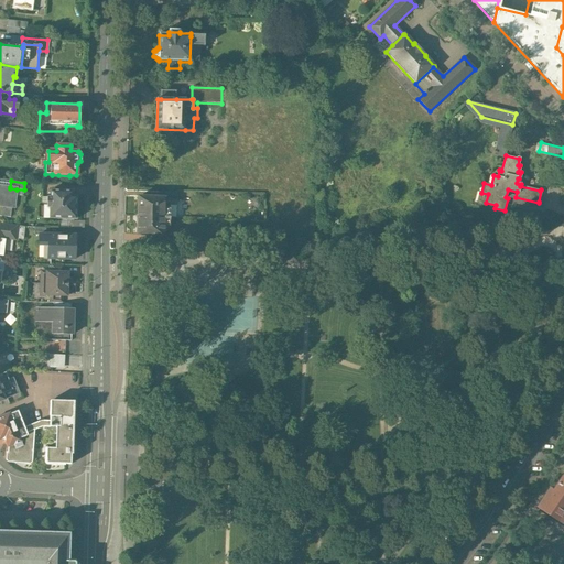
[(10,187),(0,185),(0,204),(0,205),(0,204),(0,216),(10,218),(12,203),(14,204),(17,190),(10,188),(10,187)]
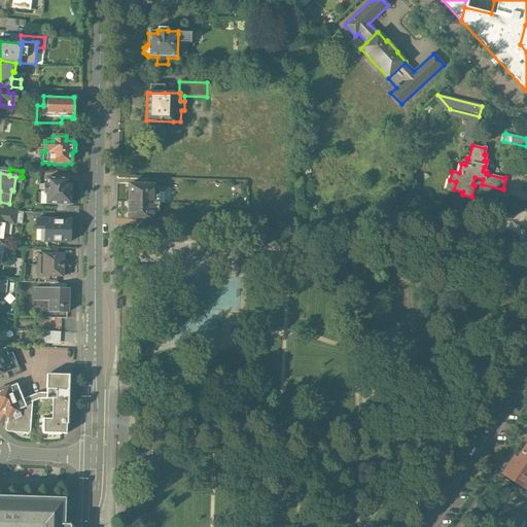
[(68,179),(46,178),(46,179),(46,185),(43,185),(43,194),(40,194),(40,204),(60,205),(60,206),(68,206),(68,205),(70,205),(71,183),(68,183),(68,179)]
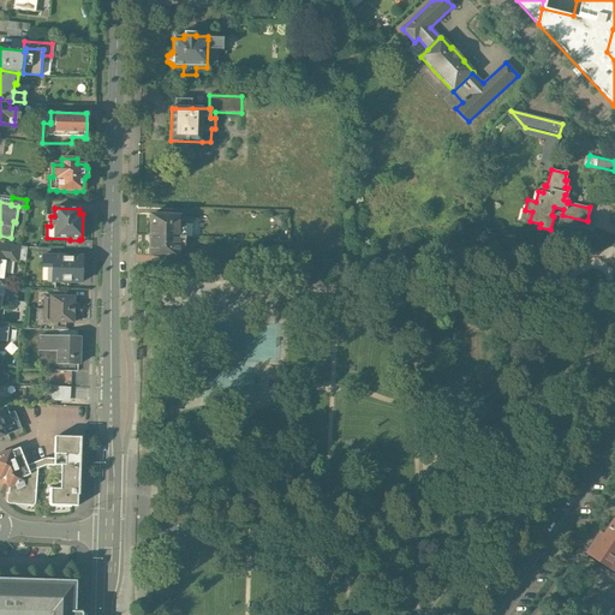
[(195,209),(173,208),(173,216),(179,218),(185,218),(185,219),(193,219),(195,209)]
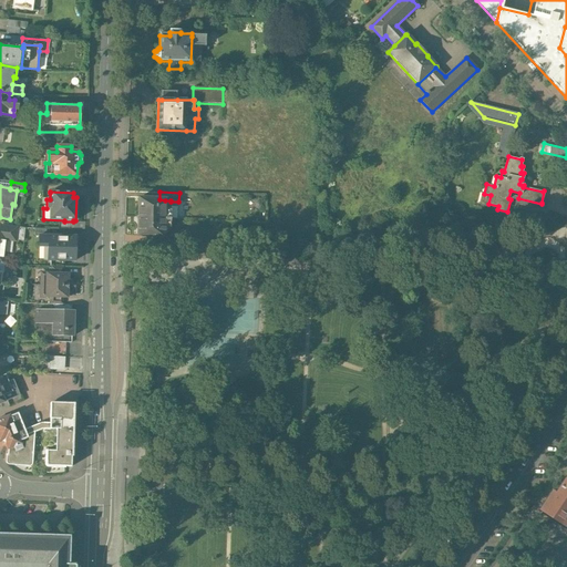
[(160,199),(140,199),(138,209),(140,209),(140,217),(165,218),(165,200),(160,199)]
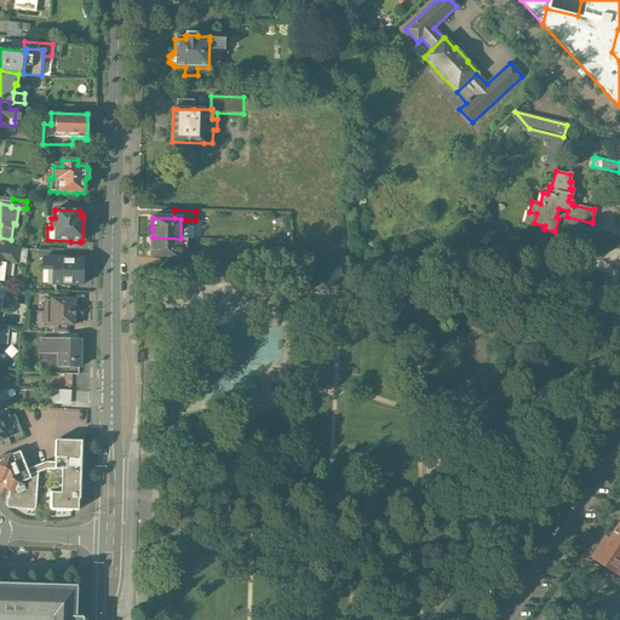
[(181,239),(153,237),(153,246),(151,246),(150,258),(179,259),(181,239)]
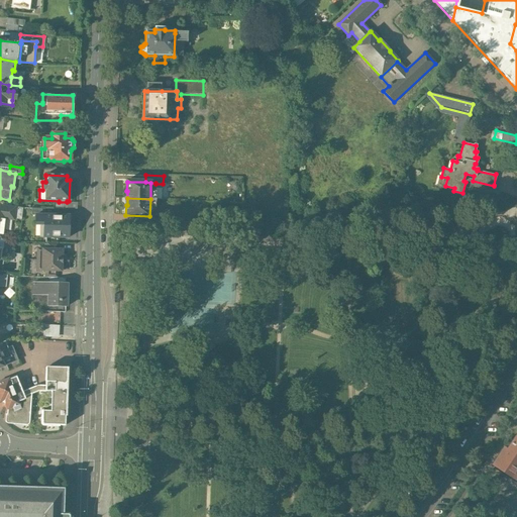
[(14,207),(0,204),(0,239),(2,240),(4,218),(13,219),(14,207)]
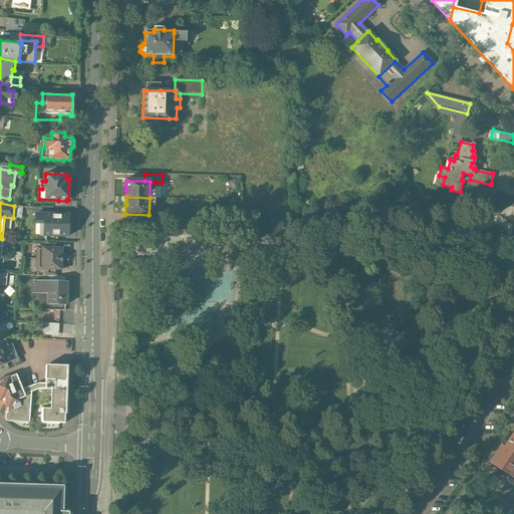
[(43,214),(35,214),(35,224),(43,224),(43,236),(68,236),(68,214),(43,214)]
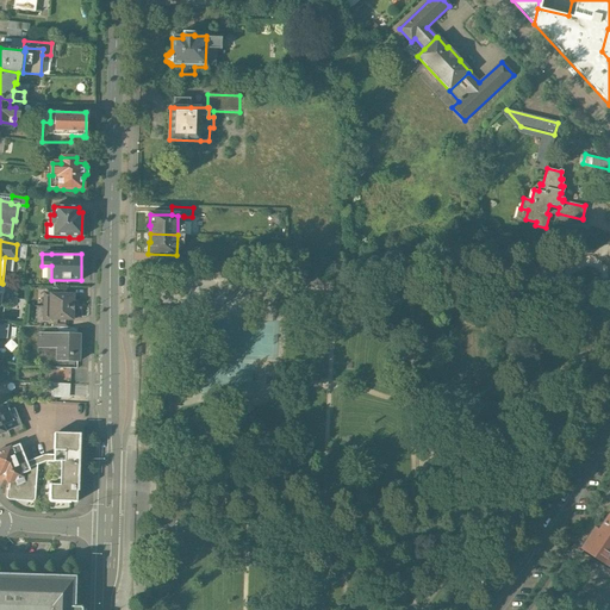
[(55,293),(44,293),(44,306),(80,307),(80,298),(74,298),(74,294),(68,294),(55,293)]
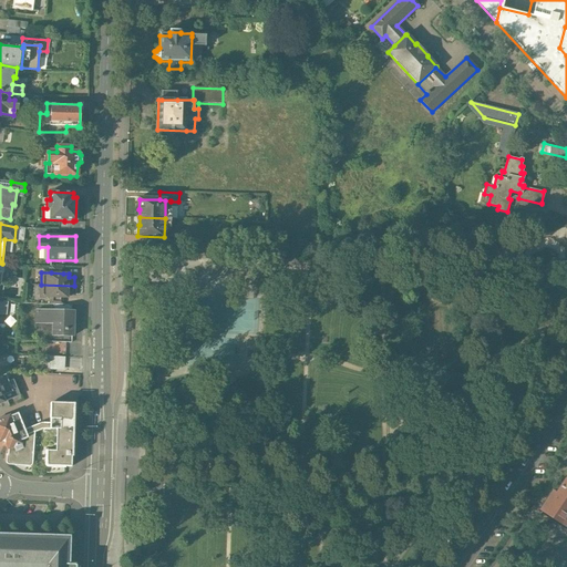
[(74,286),(41,285),(41,297),(50,297),(63,298),(68,298),(68,295),(74,295),(74,286)]
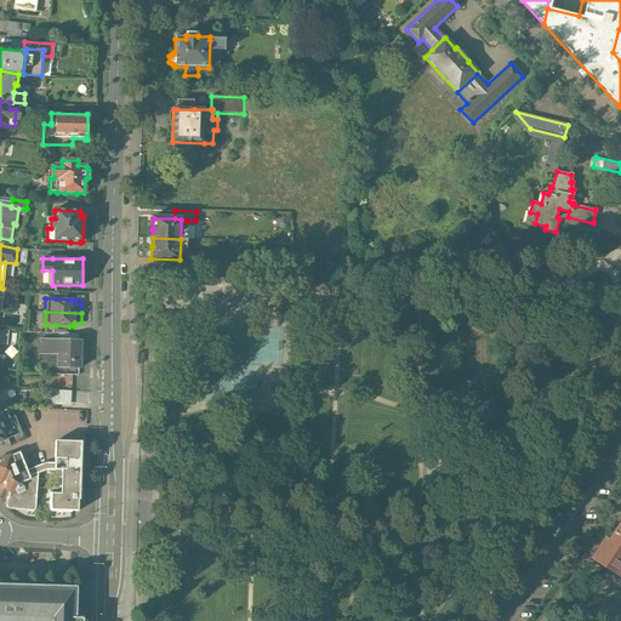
[(18,331),(0,329),(0,342),(16,345),(18,331)]
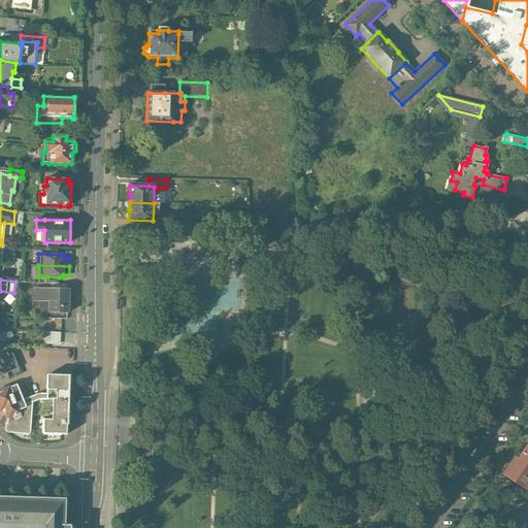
[(50,290),(34,289),(34,299),(48,300),(48,312),(68,312),(68,291),(67,291),(50,290)]
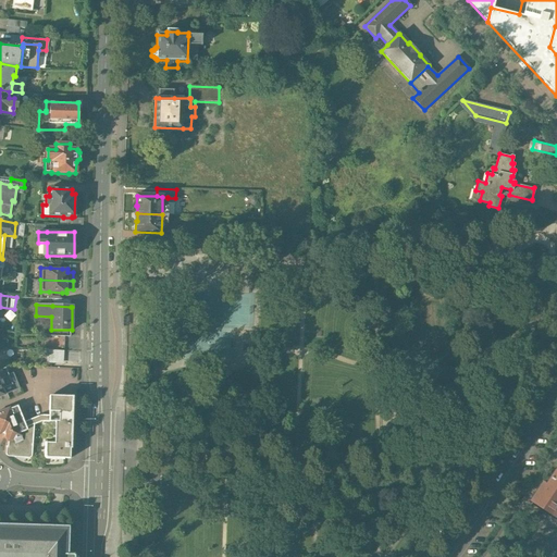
[(64,350),(47,349),(47,362),(63,363),(64,350)]
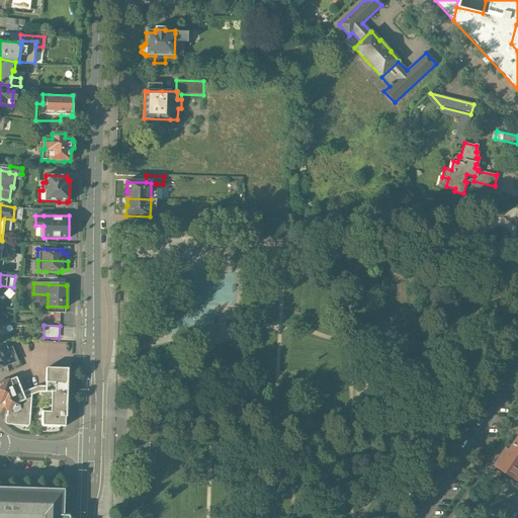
[(8,349),(5,342),(0,344),(0,369),(5,367),(4,367),(6,366),(8,370),(20,365),(12,347),(8,349)]
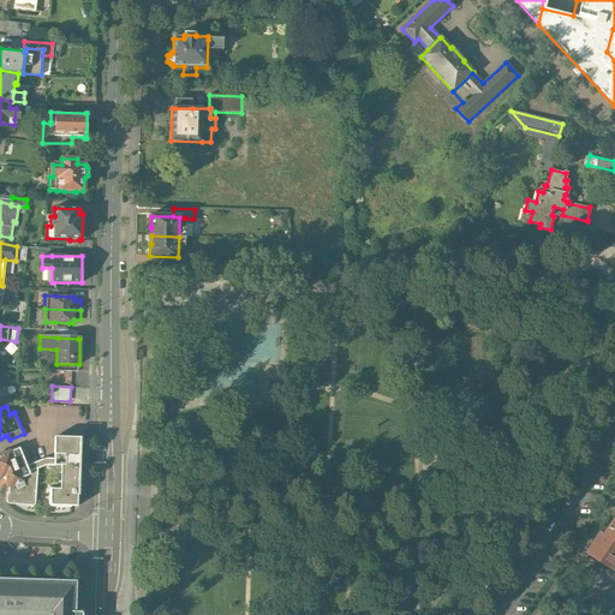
[(64,489),(51,488),(49,505),(71,506),(72,495),(78,495),(79,439),(63,439),(54,439),(54,440),(54,459),(54,464),(65,465),(64,489)]
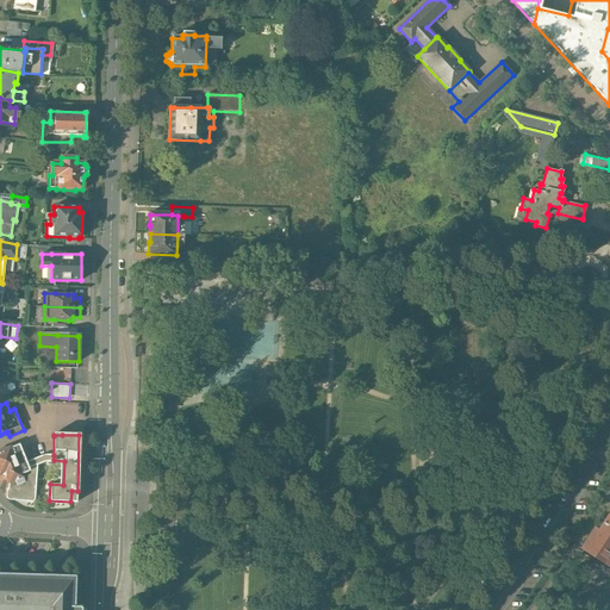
[(11,447),(0,450),(0,475),(1,475),(6,477),(8,484),(23,478),(22,474),(30,471),(29,467),(26,462),(19,444),(11,448),(11,447)]
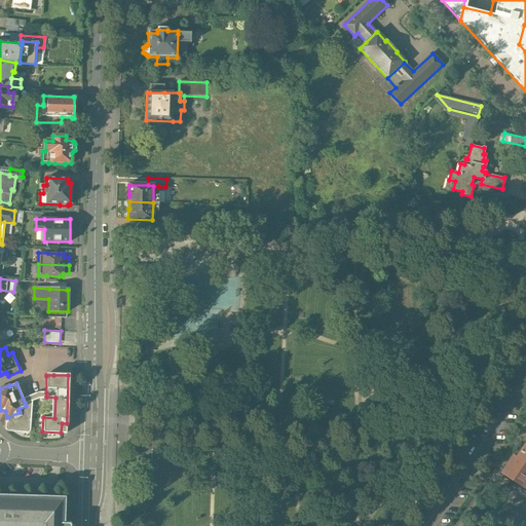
[(36,392),(23,399),(25,403),(32,400),(39,398),(46,397),(46,392),(36,392)]
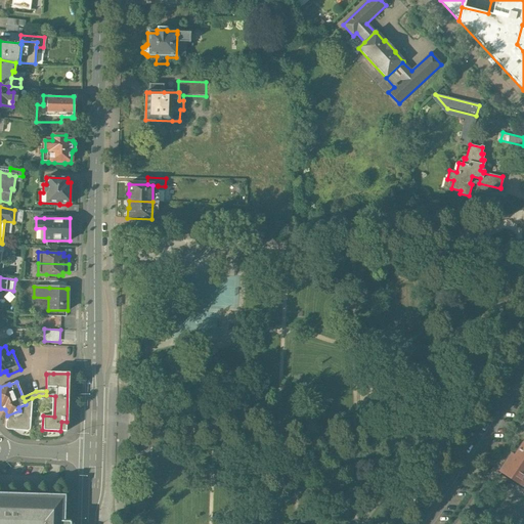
[(19,410),(7,416),(7,420),(6,420),(5,422),(7,422),(6,427),(6,428),(7,429),(8,429),(27,430),(28,430),(29,429),(30,416),(31,416),(32,398),(25,401),(26,404),(18,407),(19,410)]
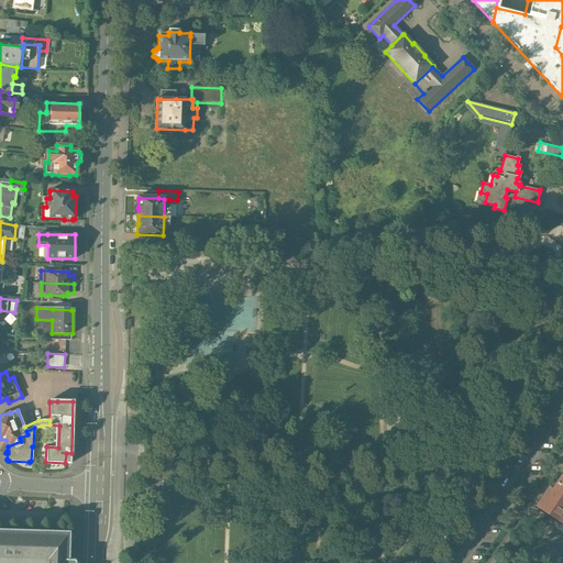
[(562,476),(554,489),(551,487),(538,506),(562,522),(562,476)]
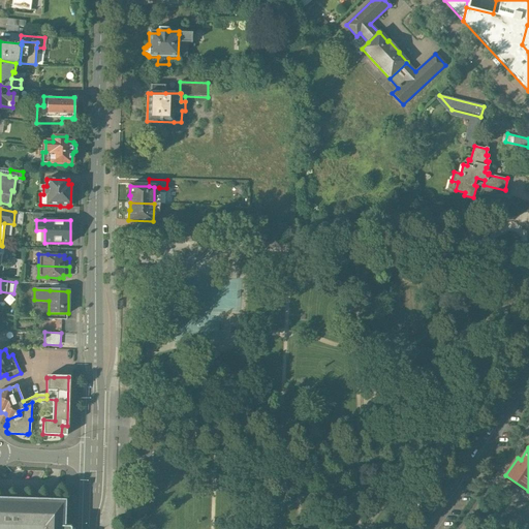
[(70,528),(70,527),(63,526),(64,500),(0,498),(0,528),(70,528)]
